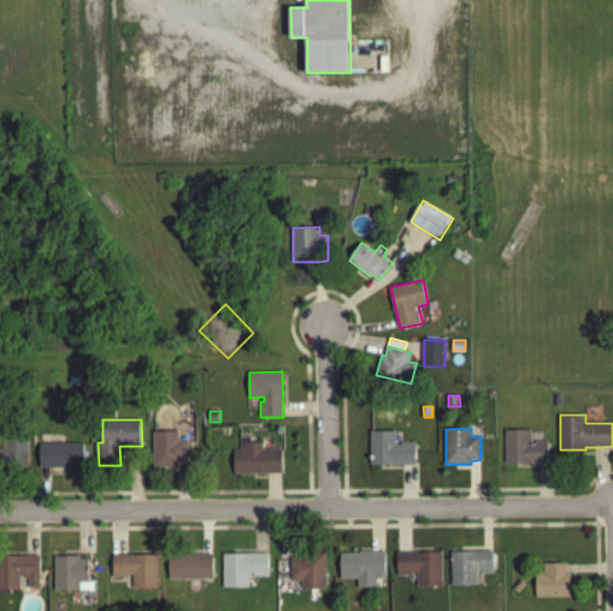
[(507,445),(507,430),(532,430),(532,445),(537,445),(537,441),(549,441),(549,445),(549,463),(547,463),(532,463),(507,463),(507,445)]
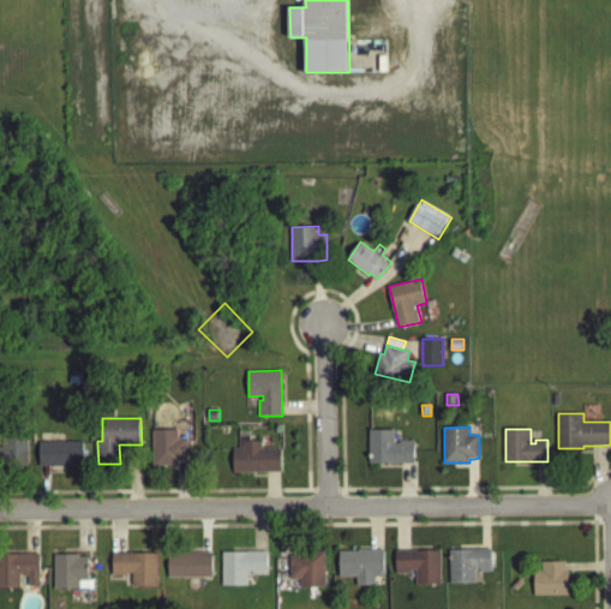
[(180,437),(190,437),(189,460),(184,460),(179,460),(179,465),(154,465),(154,430),(180,430),(180,437)]
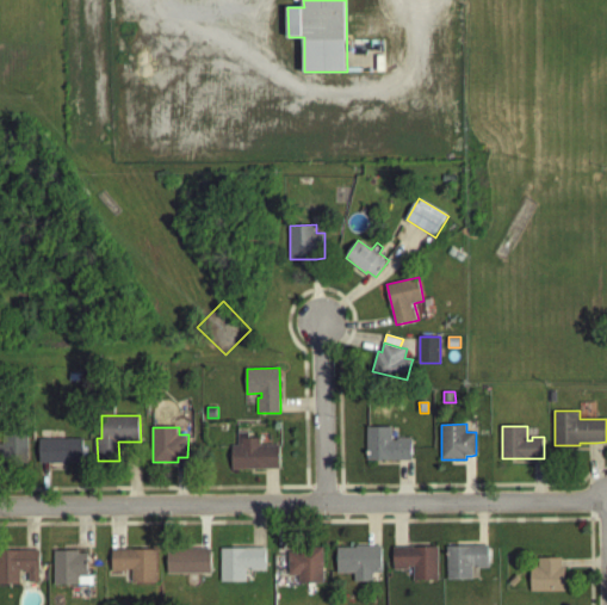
[(413,460),(406,460),(367,460),(367,427),(370,427),(392,427),(392,440),(398,440),(398,437),(413,437),(413,448),(413,460)]
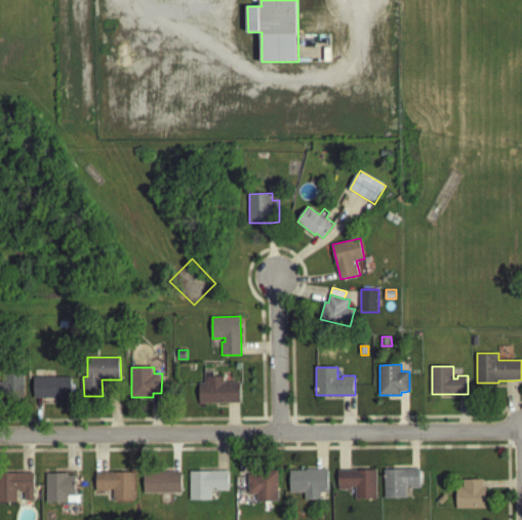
[(18,399),(18,400),(8,400),(8,399),(2,399),(0,399),(0,381),(3,381),(3,369),(27,368),(27,371),(27,399),(18,399)]
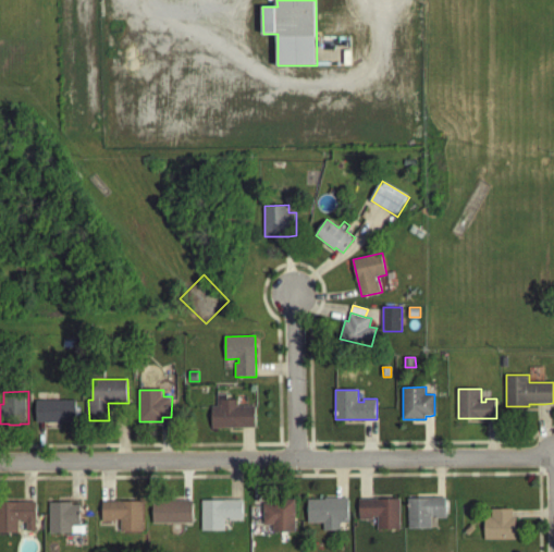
[(218,394),(228,394),(228,400),(238,400),(238,406),(257,406),(257,428),(248,428),(212,428),(212,407),(212,406),(218,406),(218,394)]
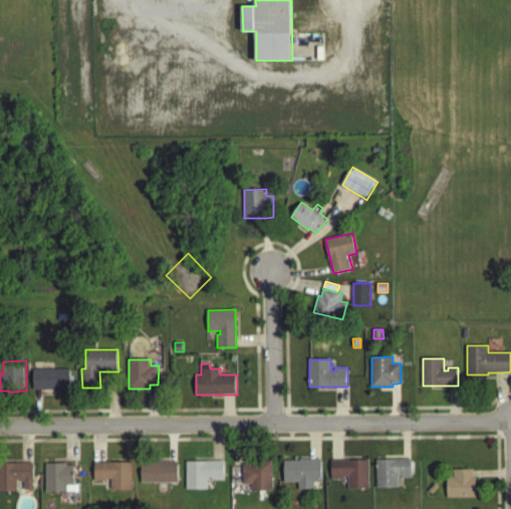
[(34,390),(34,368),(71,368),(71,369),(71,390),(38,390),(34,390)]
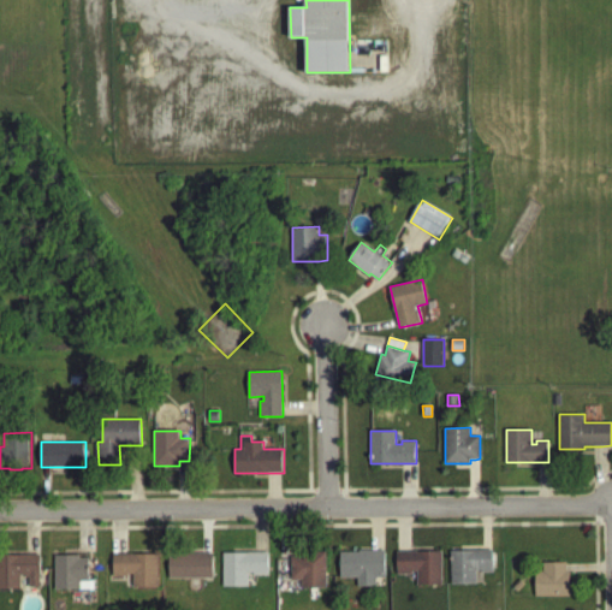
[(302,579),(292,579),(292,573),(292,556),(302,556),(302,550),(327,550),(327,575),(327,587),(302,587),(302,579)]
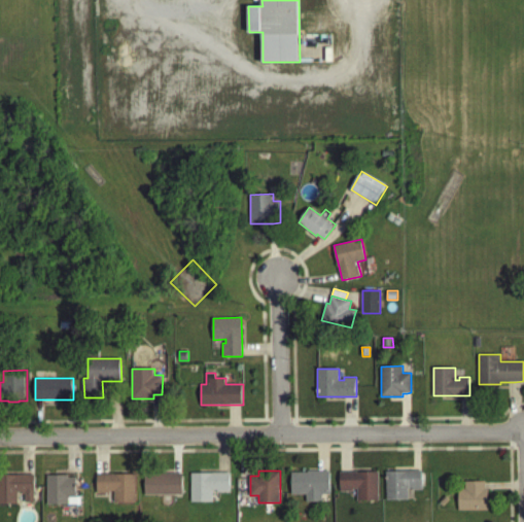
[(308,471),(324,471),(330,471),(330,485),(330,494),(323,494),(323,502),(307,502),(307,494),(291,494),(291,492),(291,472),(308,472),(308,471)]
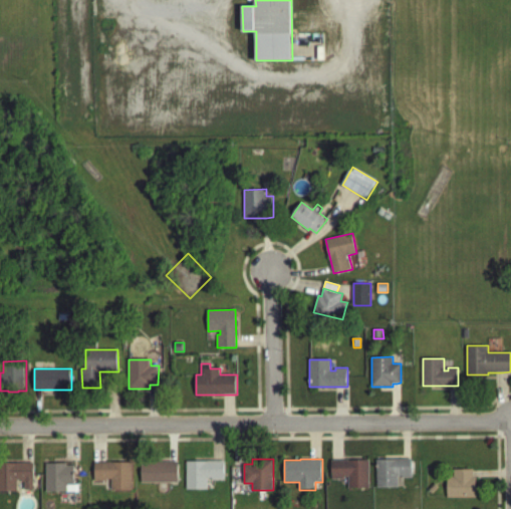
[(331,460),(338,460),(369,459),(369,487),(369,488),(348,488),(348,477),(344,477),(344,479),(332,479),(331,473),(331,460)]
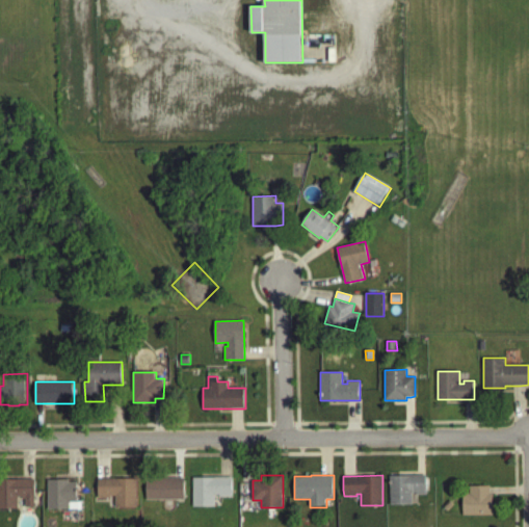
[(427,495),(417,495),(417,492),(413,492),(413,504),(391,504),(391,502),(391,488),(390,488),(390,476),(411,475),(422,475),(427,475),(427,477),(427,495)]
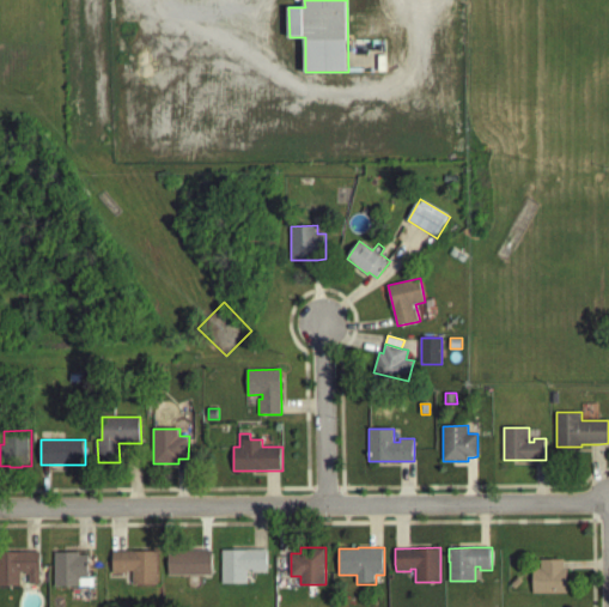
[(248,570),(248,583),(223,583),(223,550),(247,550),(261,550),(268,550),(268,572),(254,572),(254,570),(248,570)]
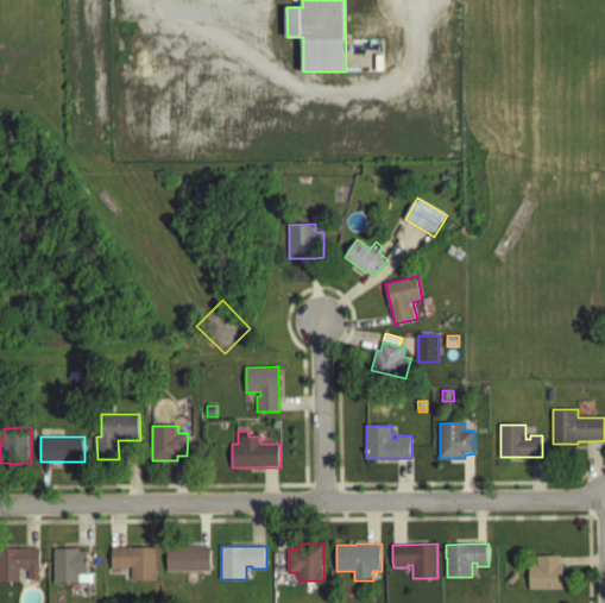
[(30,580),(30,569),(20,569),(20,582),(0,582),(0,548),(20,548),(35,548),(41,547),(41,561),(41,579),(30,580)]
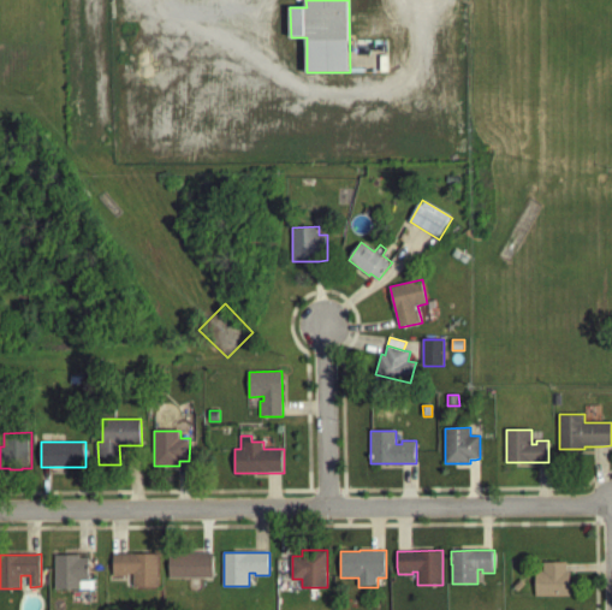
[(114,576),(114,566),(114,554),(122,554),(135,554),(160,554),(160,579),(160,587),(134,587),(134,574),(129,574),(129,576),(114,576)]
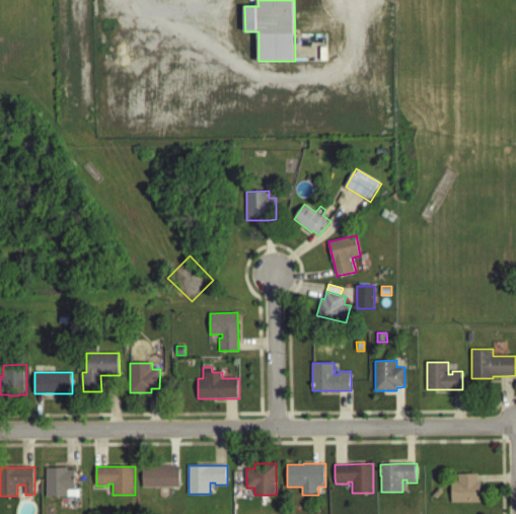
[(143,488),(143,466),(175,466),(181,466),(181,487),(143,488)]
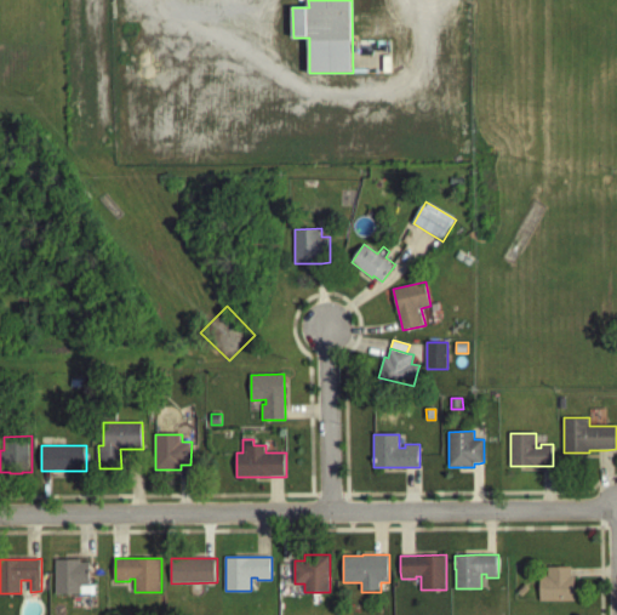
[(81,562),(90,562),(90,575),(90,585),(81,585),(81,593),(56,593),(56,573),(56,559),(81,559),(81,562)]
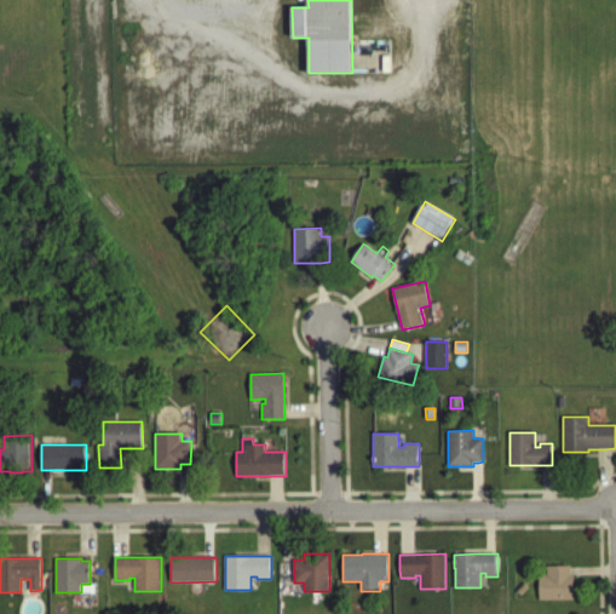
[(547,574),(547,566),(571,566),(571,571),(571,574),(575,574),(575,600),(540,600),(540,598),(540,574),(547,574)]
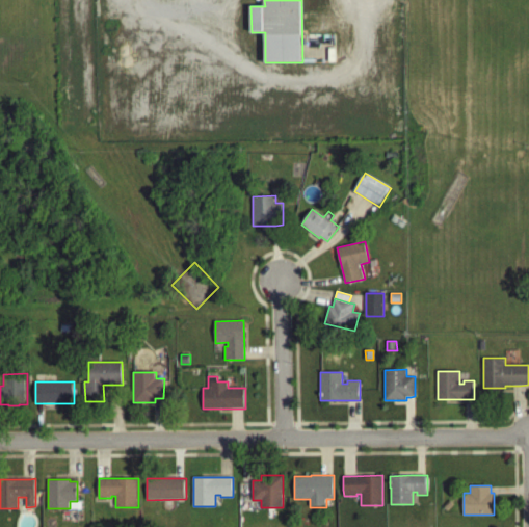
[(444,507),(451,501),(454,504),(447,510),(444,507)]
